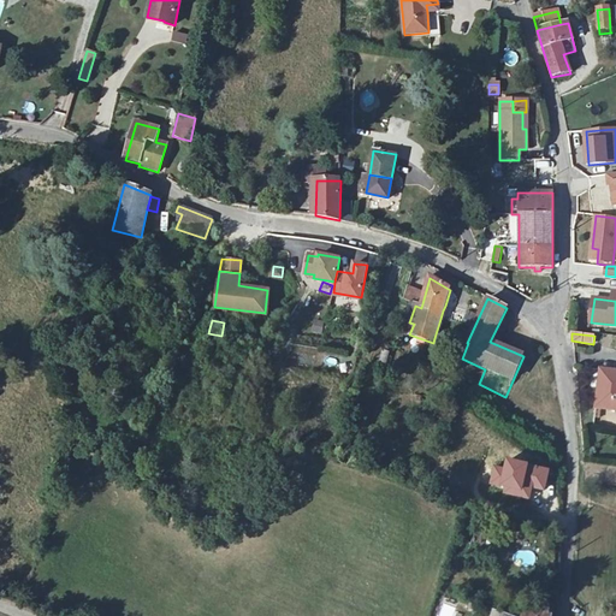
[(615,372),(600,371),(596,408),(615,410),(615,372)]
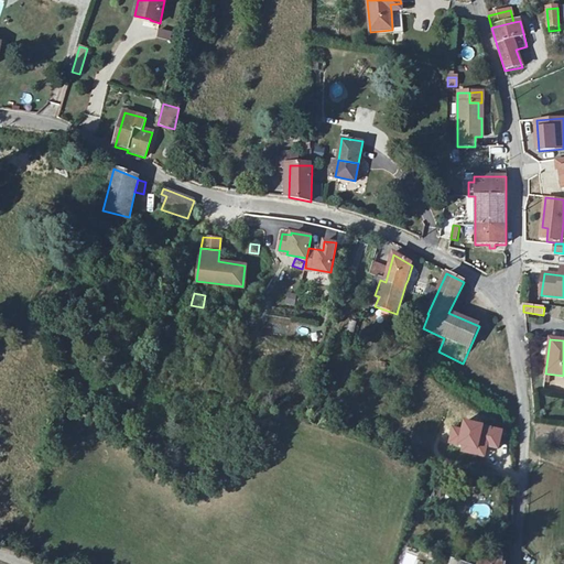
[(498,446),(501,429),(464,420),(462,429),(453,426),(449,443),(463,445),(462,451),(484,455),(486,444),(498,446)]
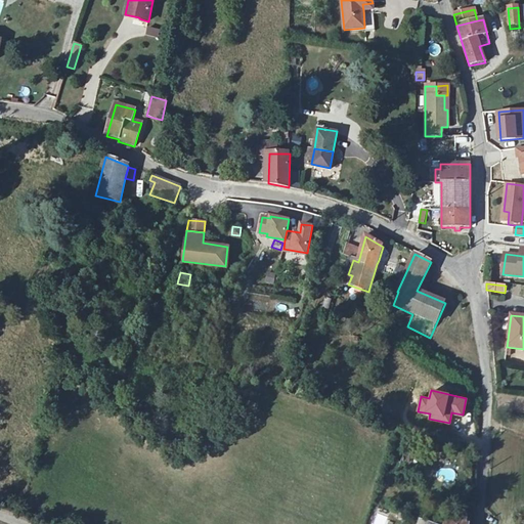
[(438,480),(454,480),(454,469),(438,469),(438,480)]
